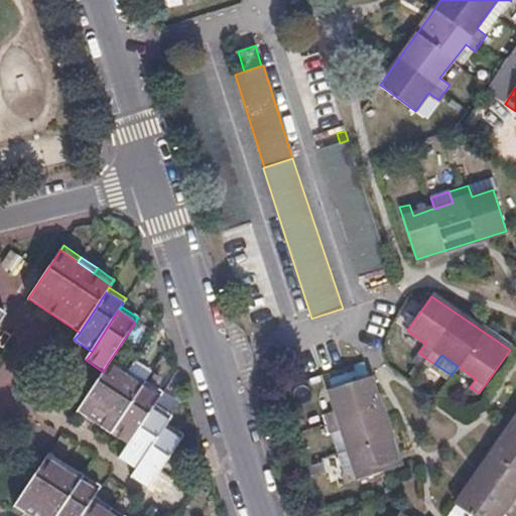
[(108,363),(126,375),(129,370),(111,359),(108,363)]
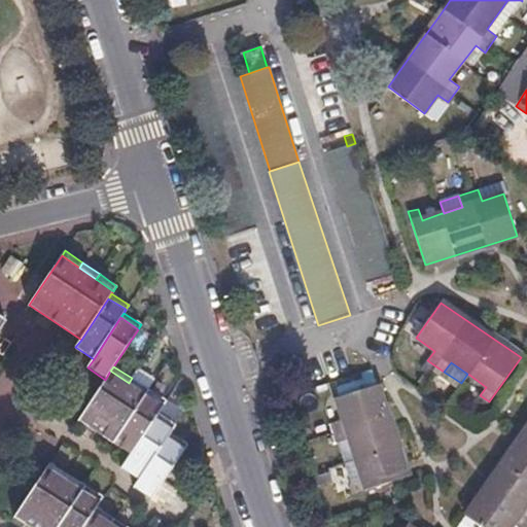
[(112,443),(146,394),(129,383),(110,371),(105,380),(78,420),(112,443)]
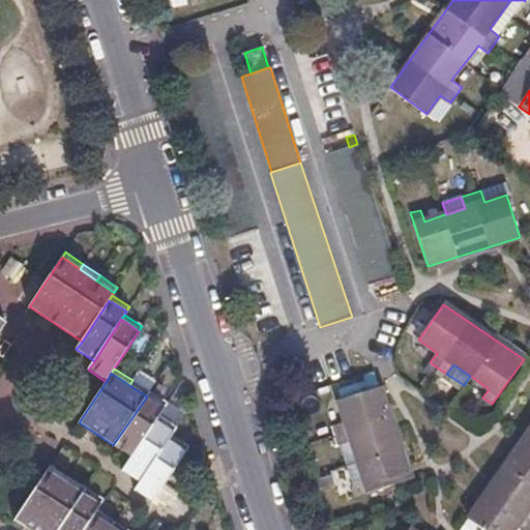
[(129,385),(147,396),(150,392),(133,380),(129,385)]
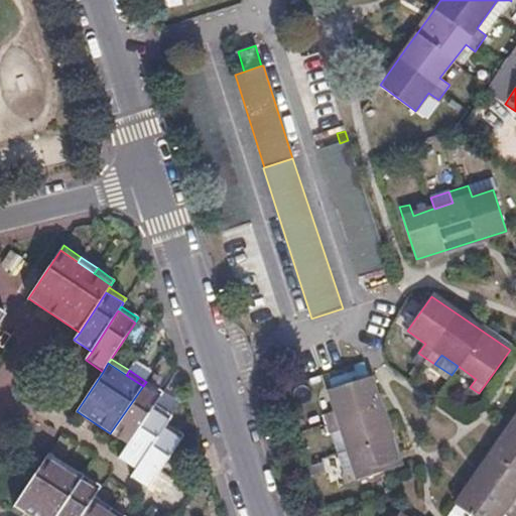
[(387,435),(378,407),(369,378),(329,390),(335,409),(324,413),(328,423),(331,433),(342,429),(348,447),(355,471),(345,474),(347,484),(382,472),(397,468),(387,435)]
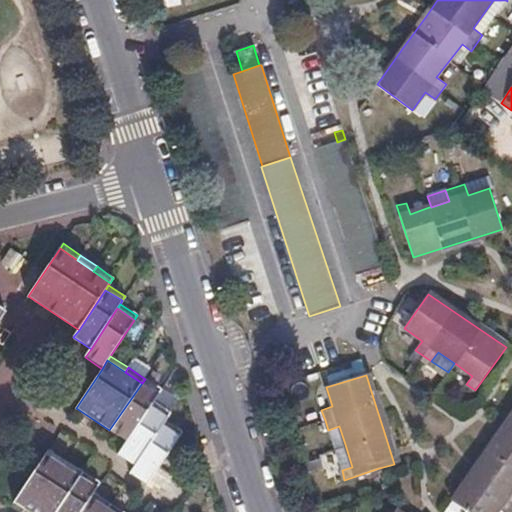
[(145,379),(142,383),(158,394),(161,389),(145,379)]
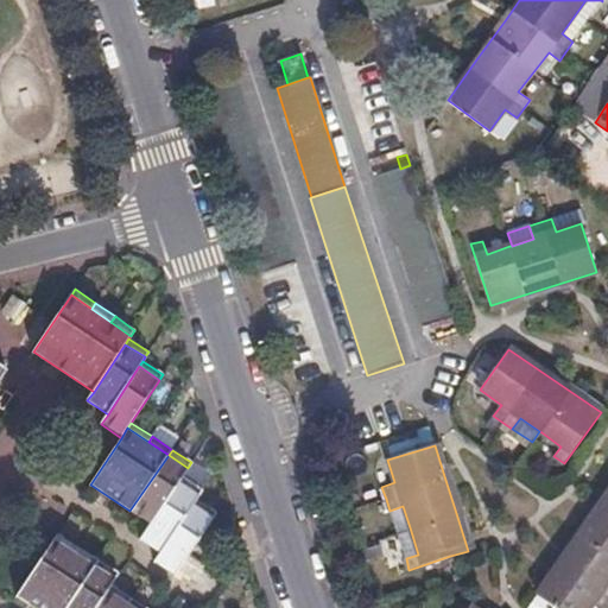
[(188,468),(169,455),(130,511),(151,525),(178,482),(182,477),(188,468)]
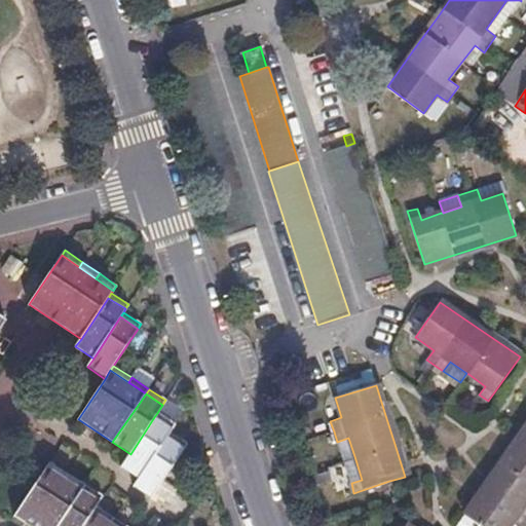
[(176,424),(157,413),(154,417),(173,429),(176,424)]
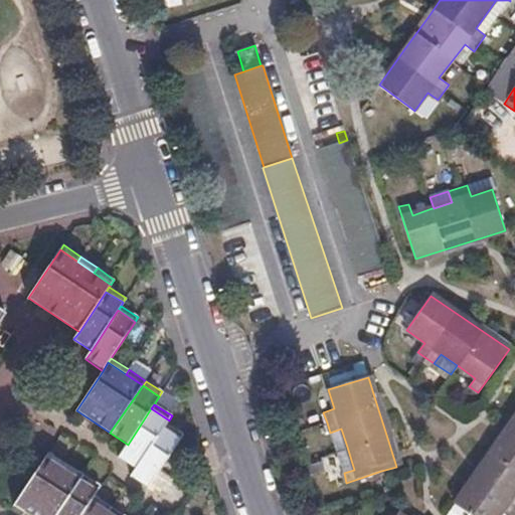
[(151,408),(128,445),(120,457),(136,469),(163,428),(166,423),(169,420),(151,408)]
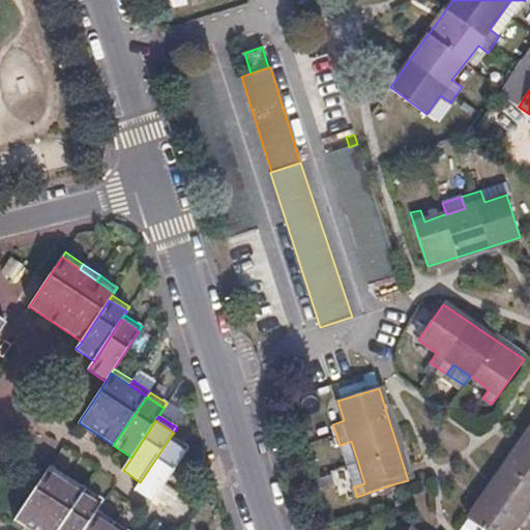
[(529,431),(468,520),(482,529),(513,529),(516,527),(519,529),(528,529),(529,528),(529,512),(527,511),(529,506),(529,431)]
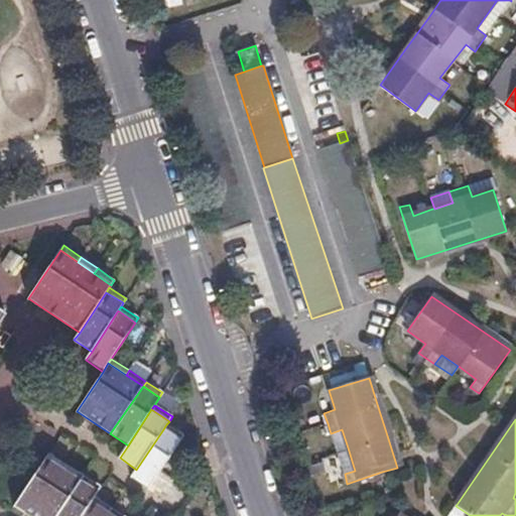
[(163,429),(179,439),(182,435),(166,424),(163,429)]
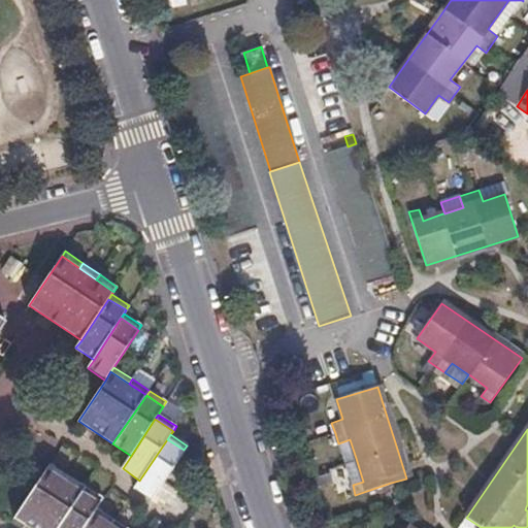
[(167,439),(139,481),(135,488),(152,498),(184,450),(167,439)]
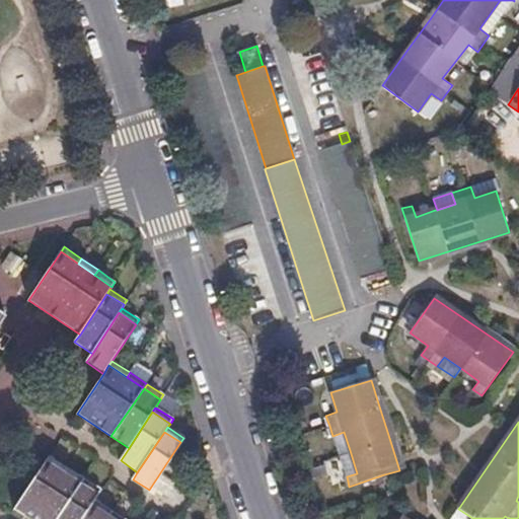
[(46,461),(64,472),(67,467),(49,456),(46,461)]
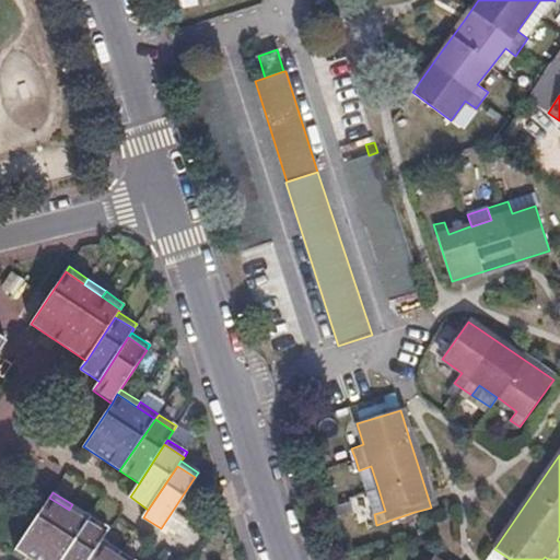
[(32,559),(60,559),(86,521),(69,510),(49,498),(16,549),(32,559)]
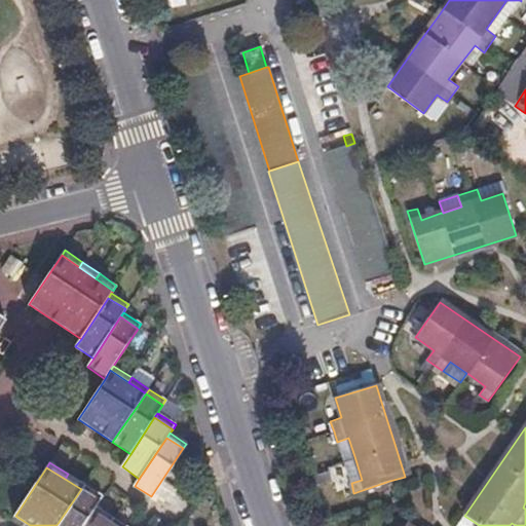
[(65,479),(81,489),(85,484),(68,474),(65,479)]
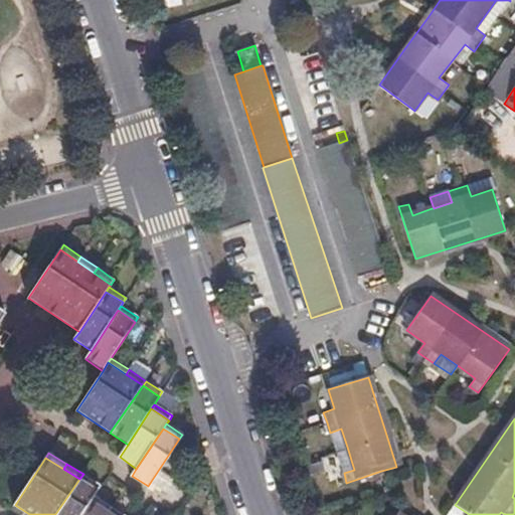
[(83,474),(79,479),(97,491),(101,486),(83,474)]
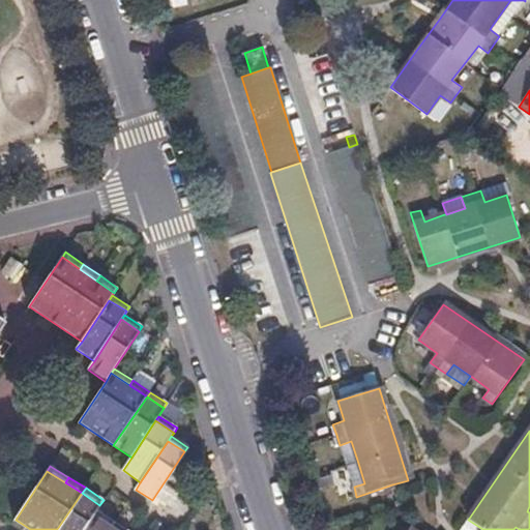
[(99,505),(82,493),(57,529),(83,529),(93,516),(96,510),(99,505)]
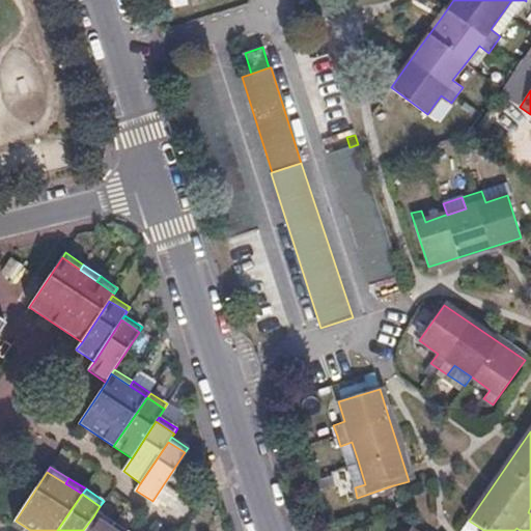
[(115,523),(96,511),(93,516),(112,528),(115,523)]
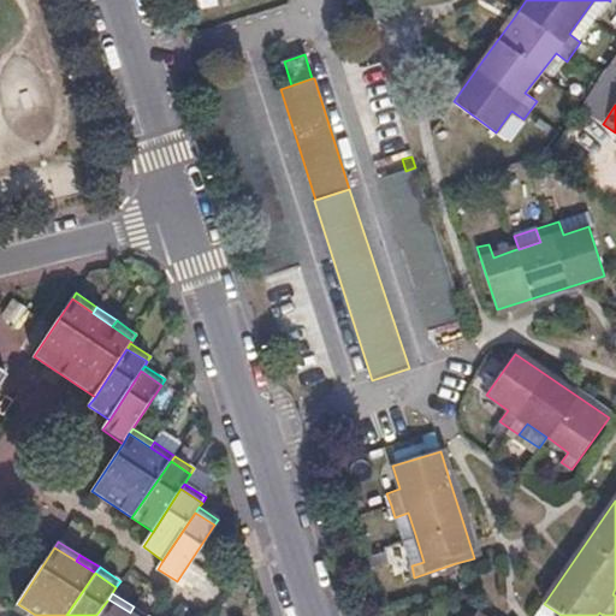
[(108,599),(96,615),(135,615),(130,612),(108,599)]
